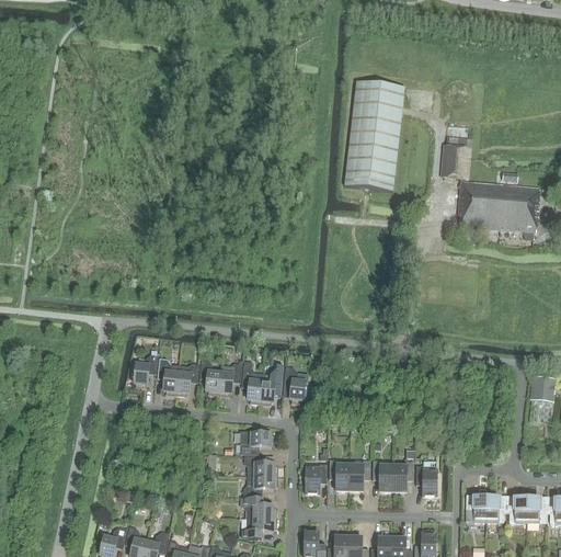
[(393,181),(404,84),(355,80),(345,175),(393,181)]
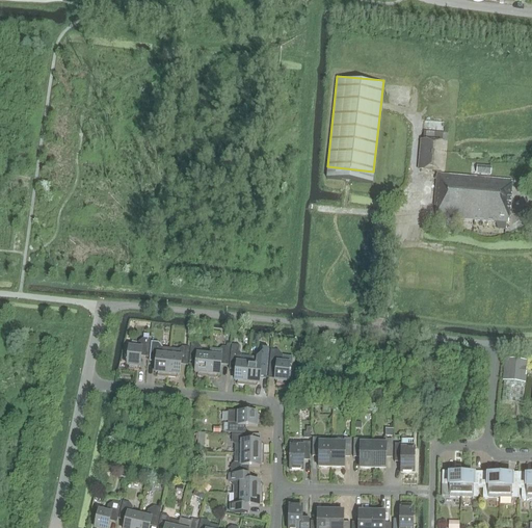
[(436,170),(441,172),(441,167),(444,167),(447,130),(423,128),(423,136),(421,136),(418,165),(437,167),(436,170)]
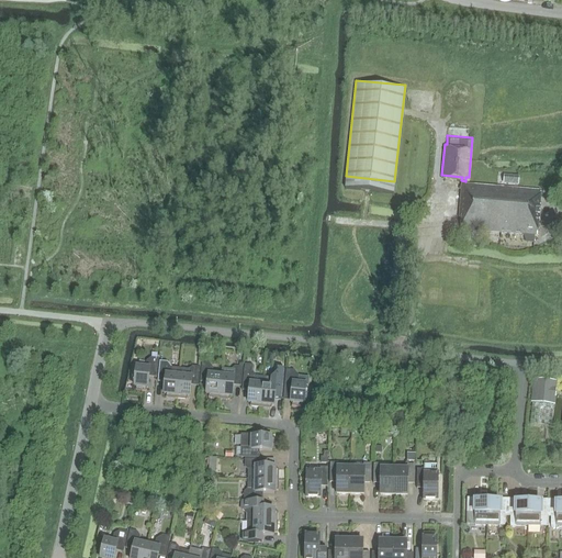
[(504,171),(503,180),(518,181),(519,173),(504,171)]
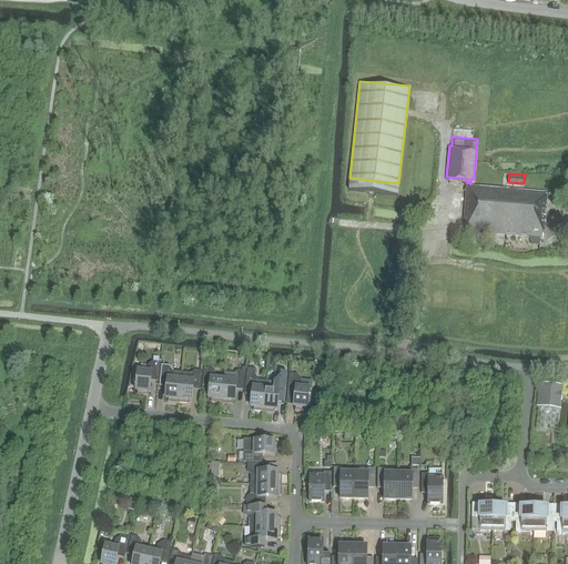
[(547,189),(470,183),(466,182),(464,217),(466,217),(465,228),(543,234),(544,220),(545,220),(546,204),(547,189)]
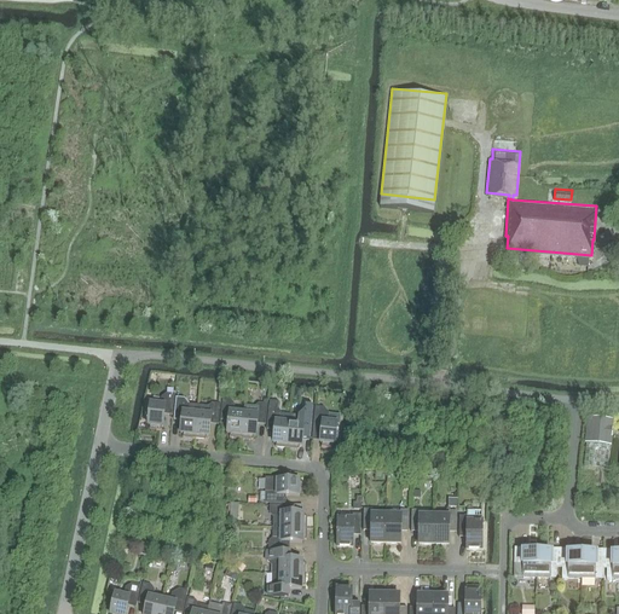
[(172,407),(174,391),(173,391),(167,391),(166,391),(162,393),(161,401),(150,400),(148,422),(149,422),(149,426),(161,427),(161,423),(162,423),(165,406),(172,407)]
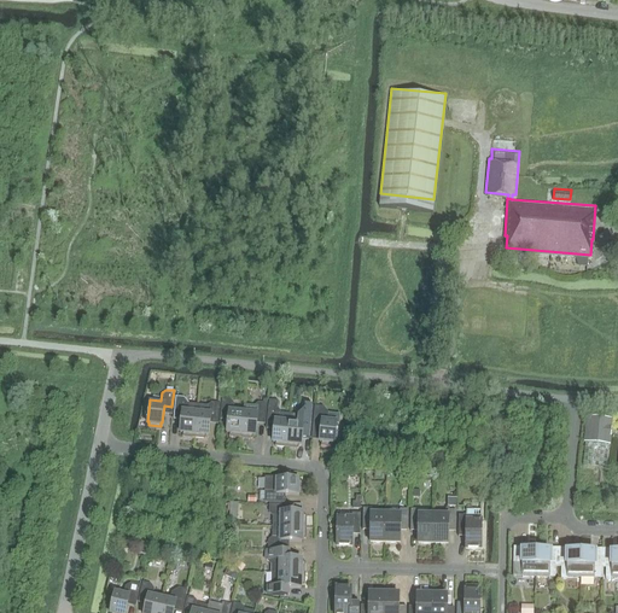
[(188,400),(184,393),(175,393),(174,412),(181,413),(180,428),(182,428),(182,433),(193,435),(196,409),(187,408),(188,400)]
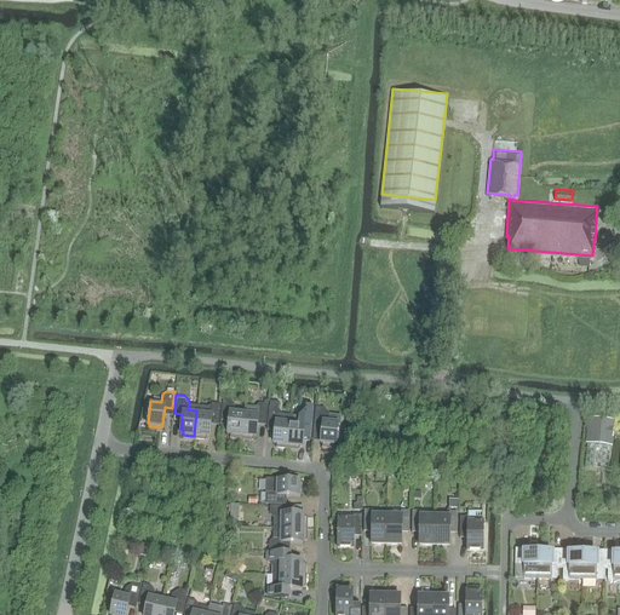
[(234,401),(231,397),(223,396),(222,413),(229,413),(228,430),(230,430),(229,435),(241,436),(244,411),(234,409),(234,401)]
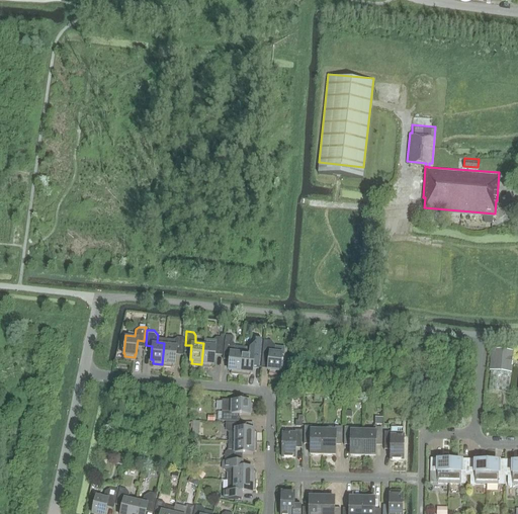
[(230,353),(229,367),(231,367),(230,371),(240,372),(243,344),(234,343),(235,341),(233,339),(233,333),(226,332),(224,353),(230,353)]
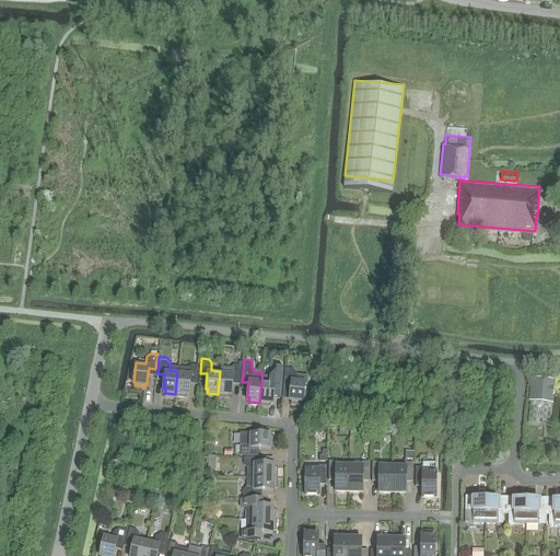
[(197,378),(199,362),(191,362),(188,365),(187,372),(177,371),(175,394),(186,395),(186,391),(188,392),(190,377),(197,378)]
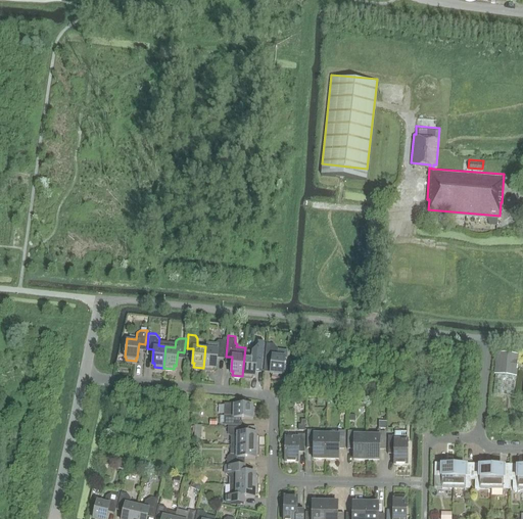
[(224,352),(225,338),(219,338),(215,340),(215,347),(205,346),(203,368),(214,369),(214,365),(216,366),(217,351),(224,352)]
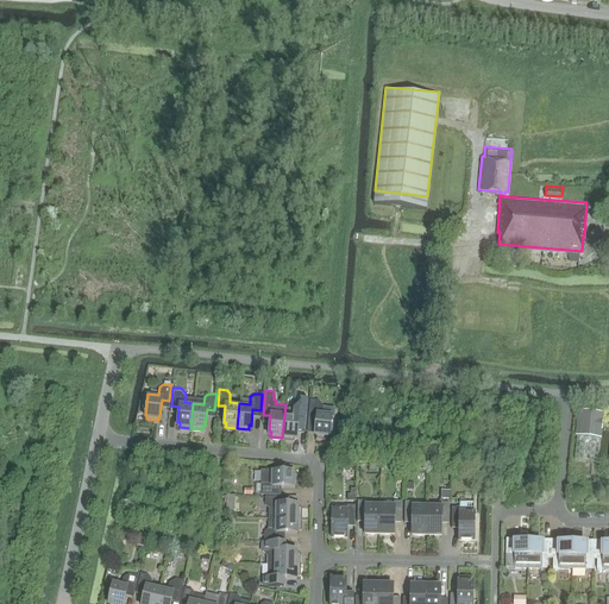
[(330,433),(331,413),(322,411),(324,403),(319,397),(311,396),(308,415),(316,415),(315,432),(316,432),(315,436),(327,438),(327,433),(330,433)]
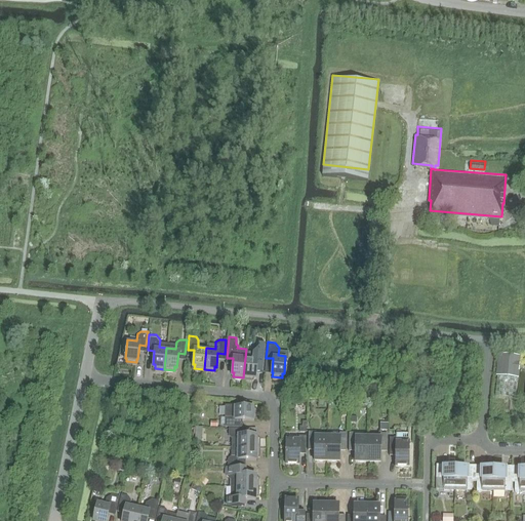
[(258,345),(253,348),(253,349),(246,349),(243,377),(253,378),(253,374),(255,375),(257,361),(264,362),(266,346),(258,345)]
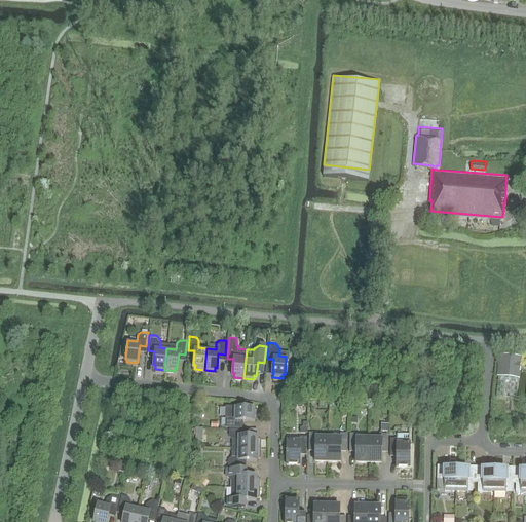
[(521,353),(498,350),(496,373),(519,375),(521,353)]
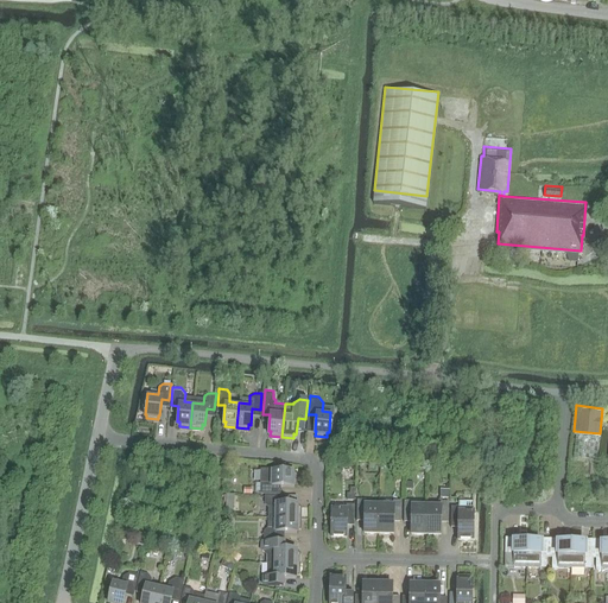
[(260,480),(260,490),(277,490),(277,482),(292,483),(292,481),(297,481),(297,470),(293,470),(293,468),(273,468),(273,465),(260,465),(260,480)]
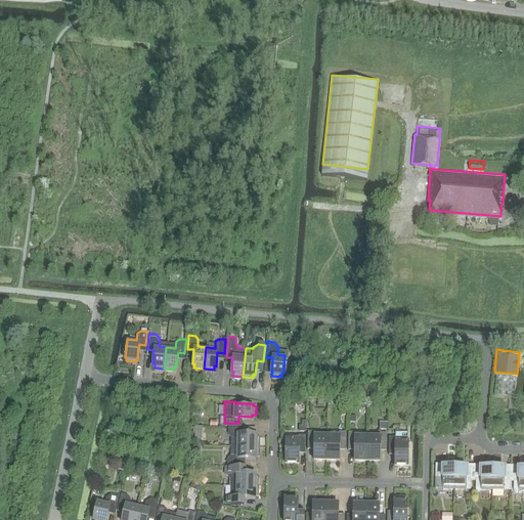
[(228,425),(228,431),(231,434),(231,443),(259,443),(259,434),(256,434),(256,432),(242,431),(243,425),(228,425)]
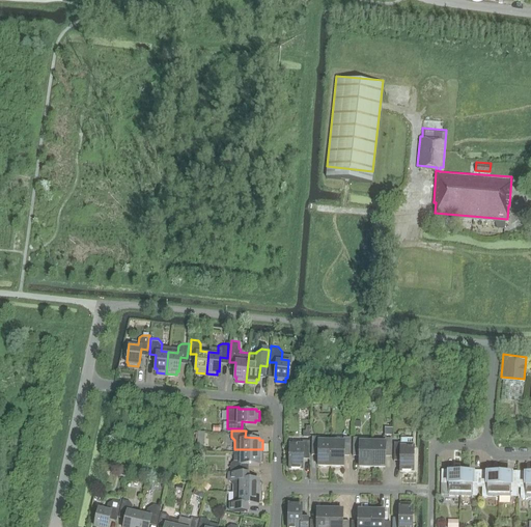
[(319,434),(311,434),(311,452),(318,452),(317,463),(331,463),(331,439),(318,439),(319,434)]
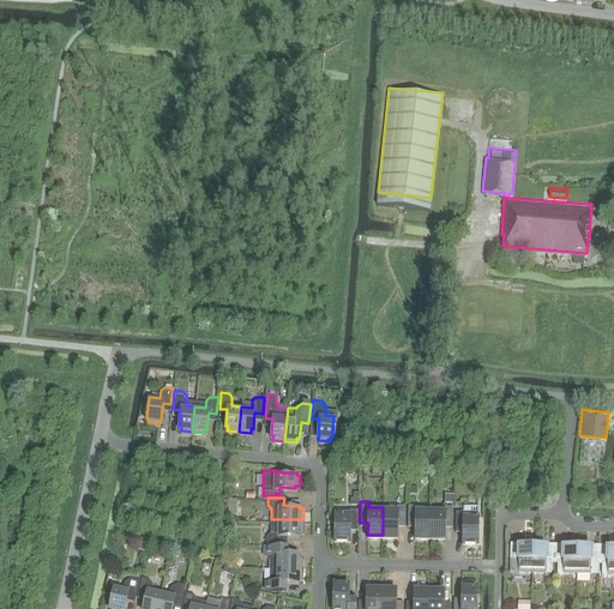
[(405,524),(405,502),(397,502),(397,507),(383,507),(383,535),(397,535),(397,523),(405,524)]
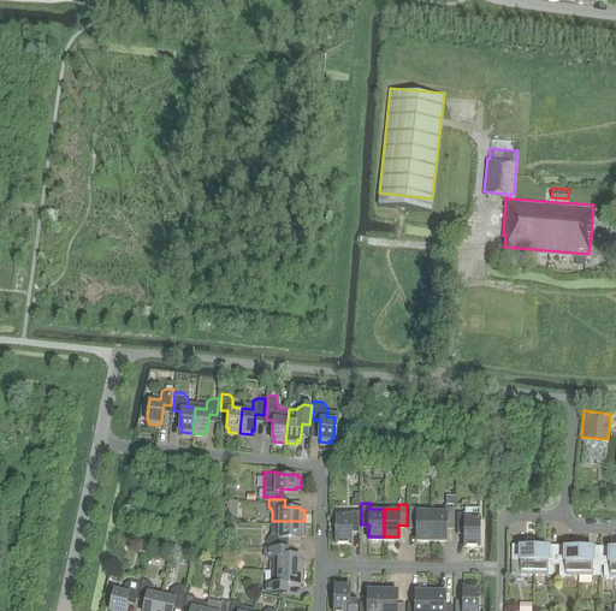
[(418,504),(409,504),(409,526),(416,526),(416,538),(431,538),(432,510),(418,510),(418,504)]
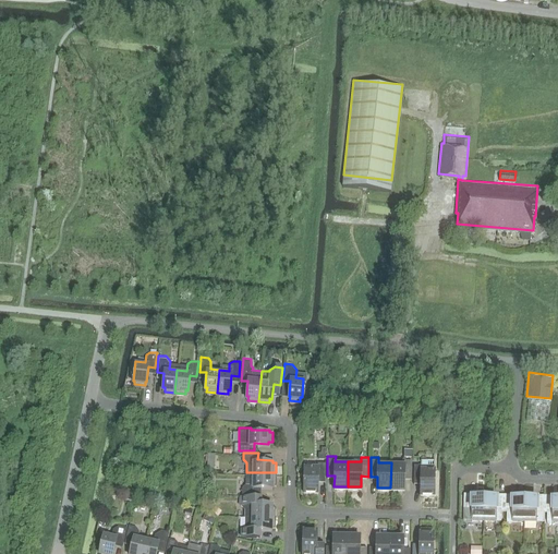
[(435,468),(434,468),(435,457),(421,457),(421,462),(414,462),(413,481),(421,482),(421,492),(434,493),(435,468)]
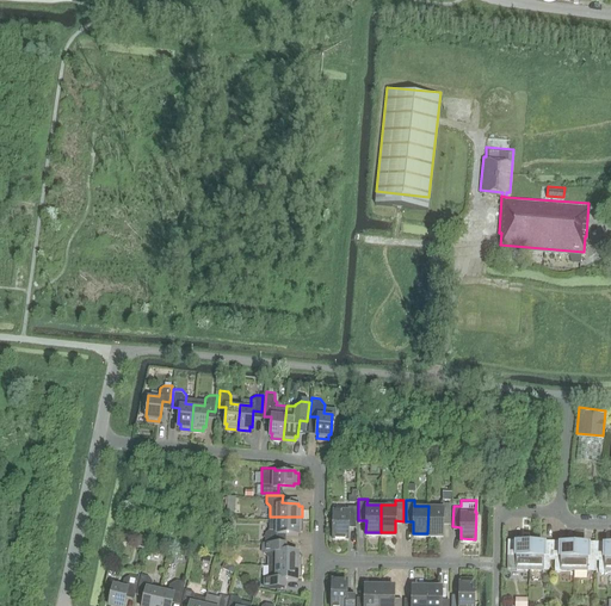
[(450,521),(451,501),(443,501),(443,506),(429,506),(427,533),(443,533),(443,521),(450,521)]
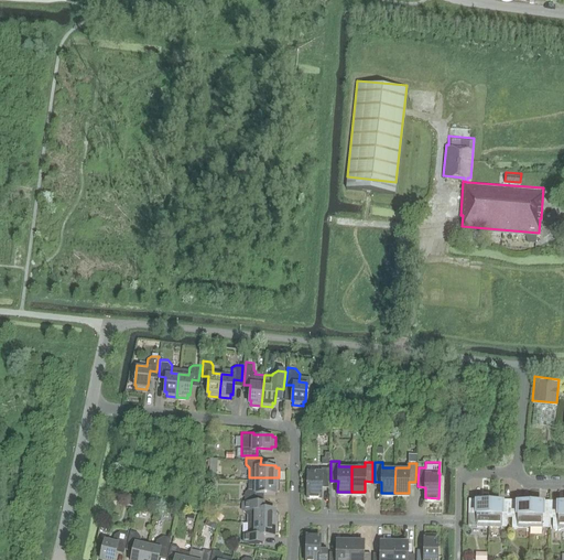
[(328,485),(328,465),(321,465),(321,470),(307,470),(307,495),(321,496),(322,485),(328,485)]
